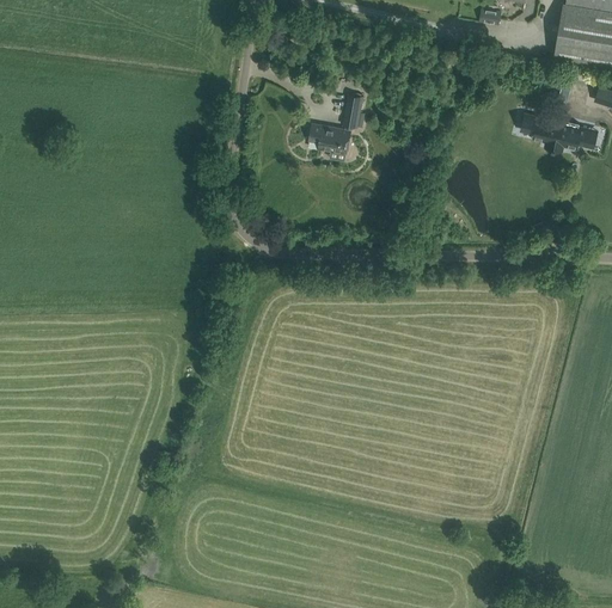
[(564,0),(555,55),(611,63),(611,0),(564,0)]
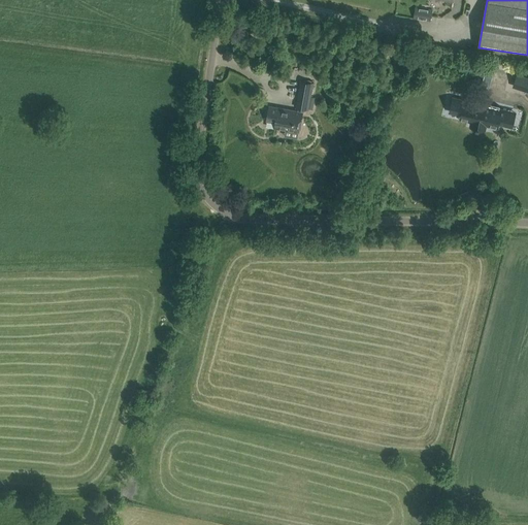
[(449,39),(449,28),(434,27),(434,38),(449,39)]
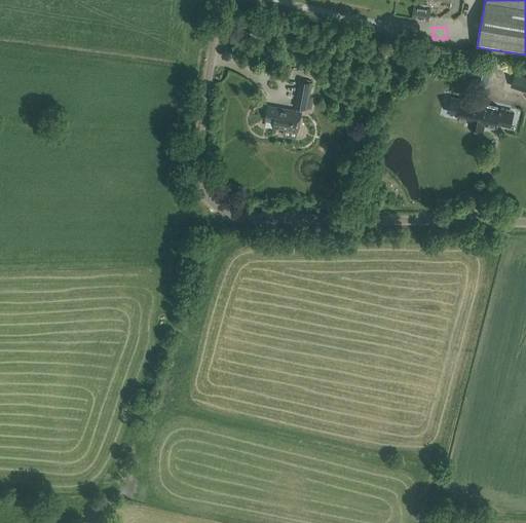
[(406,53),(414,55),(417,45),(409,42),(406,53)]
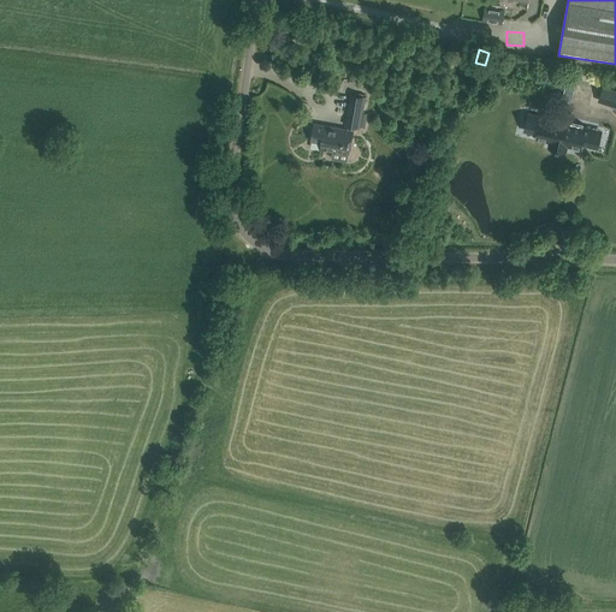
[(572,70),(570,100),(590,101),(590,71),(572,70)]
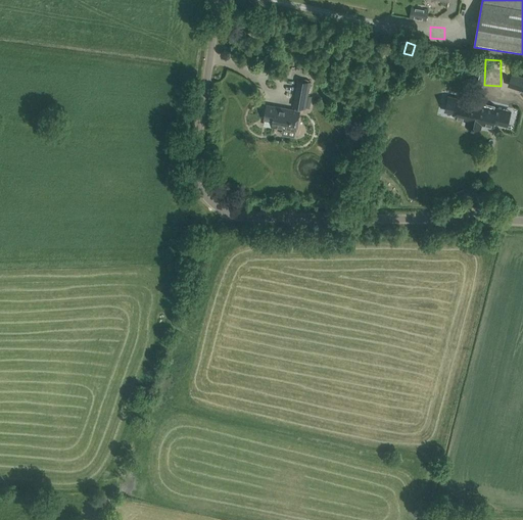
[(522,74),(513,71),(508,84),(522,88),(522,74)]
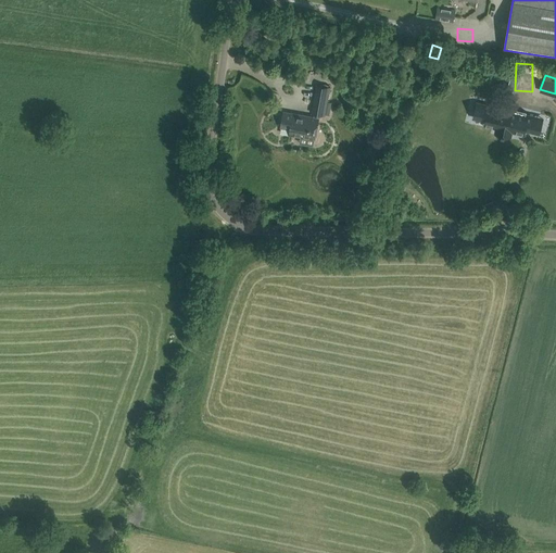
[(290,125),(289,130),(316,136),(319,115),(318,115),(318,112),(325,113),(330,84),(318,82),(316,96),(314,96),(313,103),(315,103),(314,111),(315,111),(314,114),(283,109),(280,124),(290,125)]
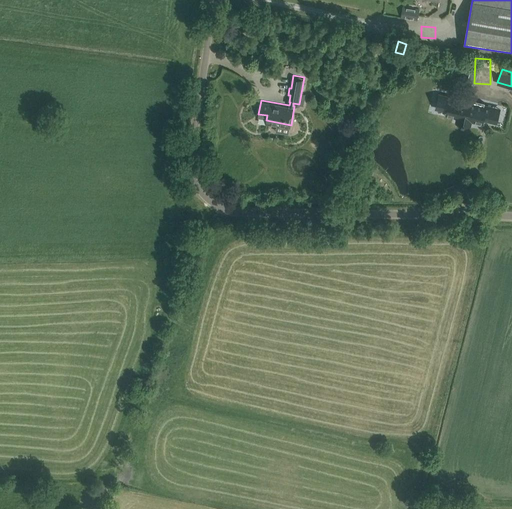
[(454,95),(439,92),(436,105),(447,108),(447,112),(458,115),(457,119),(462,120),(464,121),(470,122),(471,117),(482,120),(483,116),(489,118),(493,105),(484,103),(485,100),(454,92),(454,95)]
